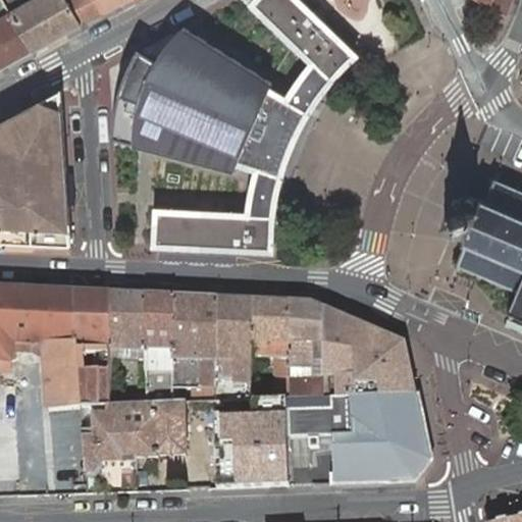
[(35,51),(83,24),(68,0),(38,0),(13,14),(35,51)]
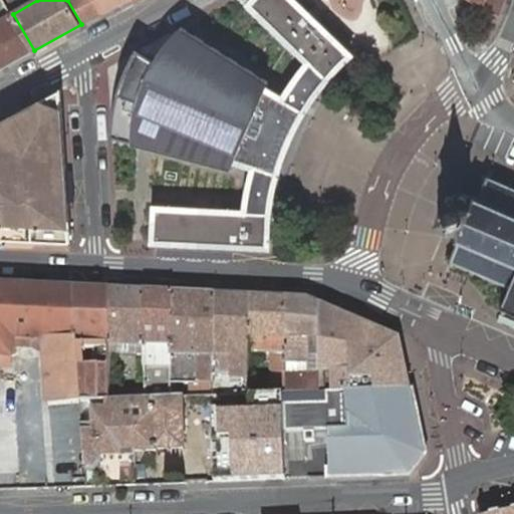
[(67,0),(81,24),(100,14),(93,0),(67,0)]
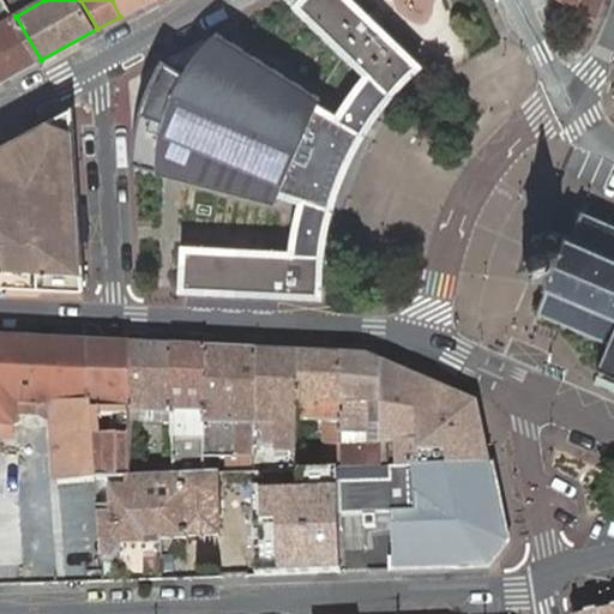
[(112,0),(120,17),(152,0),(112,0)]
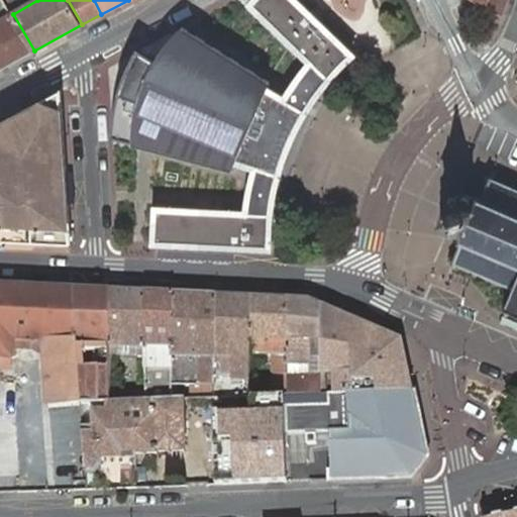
[(338,70),(354,55),(298,0),(255,0),(252,4),(313,62),(330,80),(338,70)]
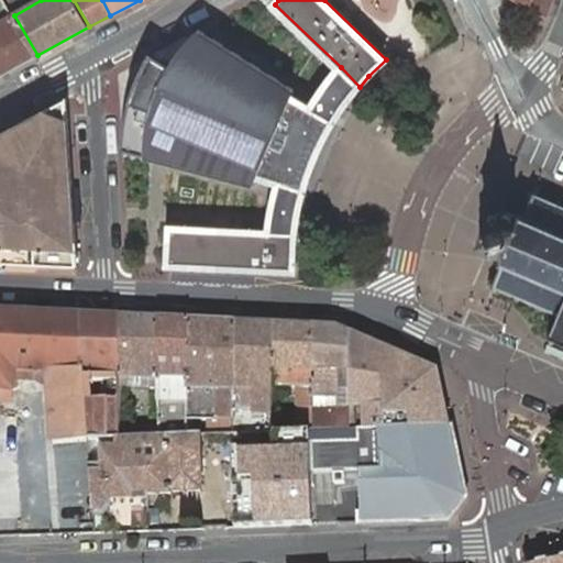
[(0,76),(37,55),(14,15),(0,22),(0,76)]
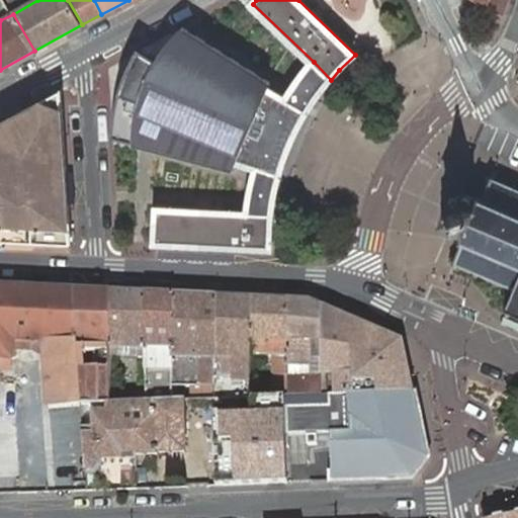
[(296,132),(309,111),(287,99),(269,88),(272,83),(185,27),(175,38),(171,34),(149,47),(147,50),(145,48),(135,60),(128,70),(123,86),(123,98),(125,99),(124,102),(132,127),(137,127),(136,142),(235,168),(238,162),(258,168),(280,176),(287,155),(296,132)]
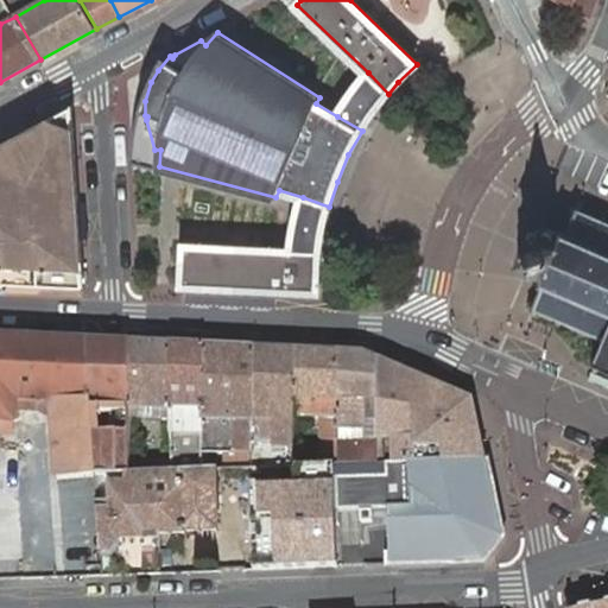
[(373,114),(388,94),(368,73),(366,75),(350,96),(337,116),(362,131),(373,114)]
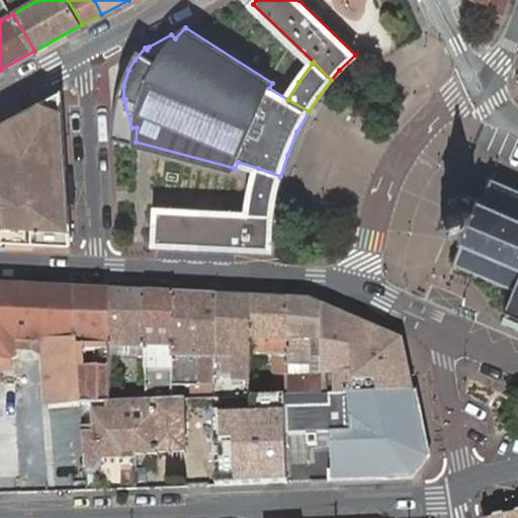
[(0,245),(13,246),(71,249),(61,90),(0,123),(0,245)]
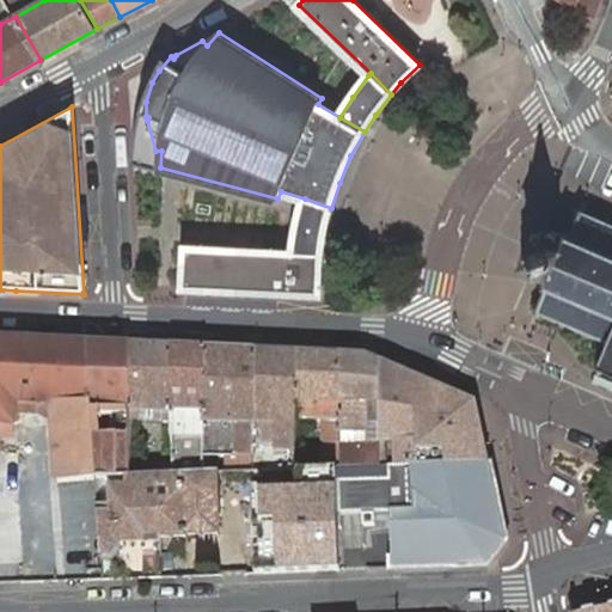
[(329,220),(331,208),(305,199),(304,202),(301,213),(297,234),(295,239),(294,252),(323,254),(325,239),(326,227),(329,220)]
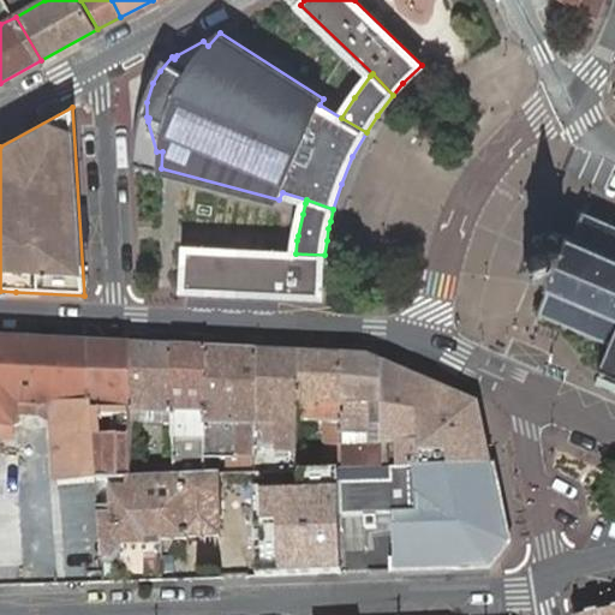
[(591,207),(587,206),(585,204),(584,212),(578,209),(575,214),(581,216),(572,237),(566,233),(565,236),(556,232),(550,234),(548,239),(545,238),(548,233),(543,231),(541,237),(536,234),(533,238),(538,240),(532,258),(526,256),(524,261),(530,263),(527,269),(532,270),(535,266),(536,266),(532,276),(545,281),(545,284),(551,286),(542,305),(537,303),(535,308),(541,310),(538,317),(539,318),(543,320),(545,312),(565,321),(563,327),(567,329),(571,323),(590,333),(587,338),(592,340),(595,334),(614,342),(614,346),(608,362),(603,360),(601,365),(605,368),(603,372),(608,375),(610,369),(614,370),(614,224),(613,224),(614,219),(614,216),(610,216),(608,221),(587,213),(591,207)]
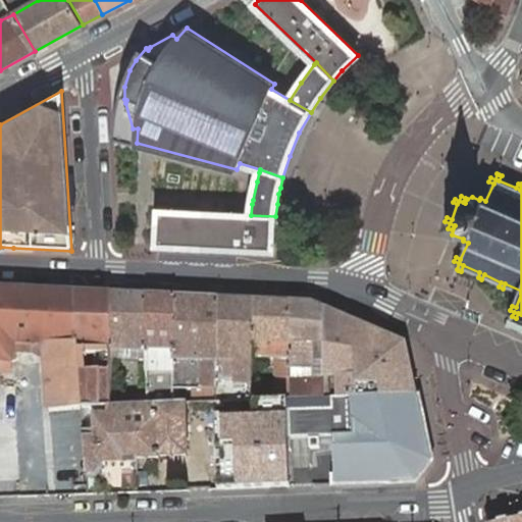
[(157,245),(274,251),(274,247),(275,216),(251,215),(158,210),(157,245)]
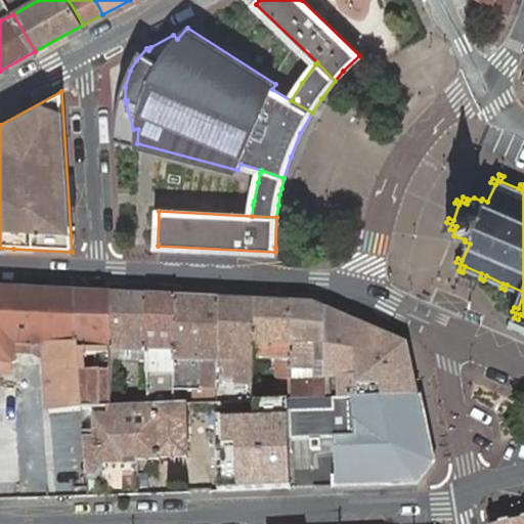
[(74,293),(0,289),(0,362),(11,363),(11,352),(29,353),(29,345),(47,345),(47,357),(46,361),(50,413),(53,413),(83,411),(84,409),(79,347),(74,293)]
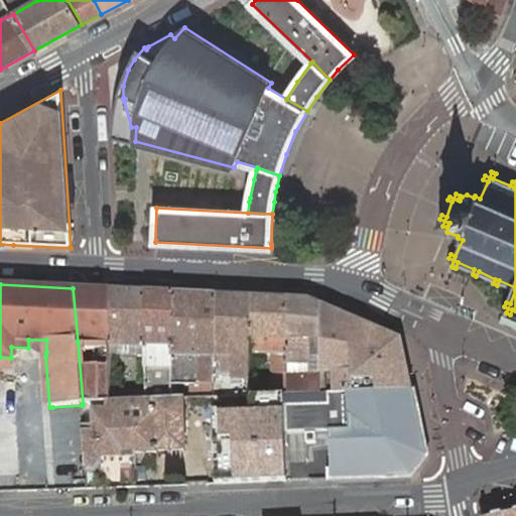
[(110,290),(73,288),(78,342),(83,403),(109,402),(110,366),(86,367),(85,350),(110,348),(110,346),(110,290)]
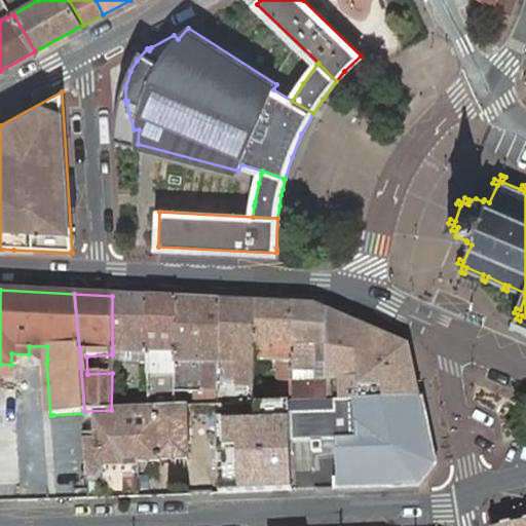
[(112,296),(112,352),(119,353),(120,345),(141,346),(140,353),(148,354),(148,349),(149,297),(112,296)]
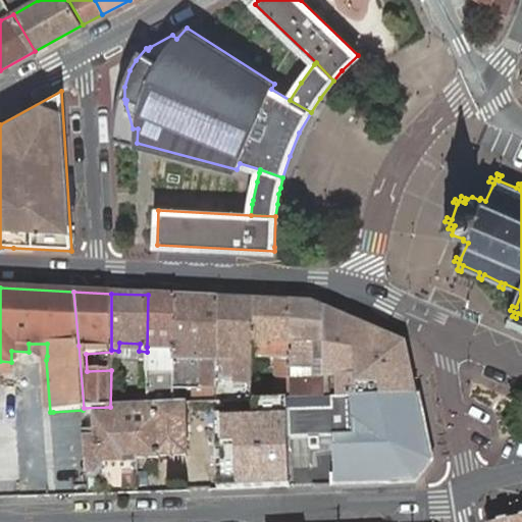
[(147,352),(149,405),(173,404),(176,297),(148,295),(147,347),(147,352)]
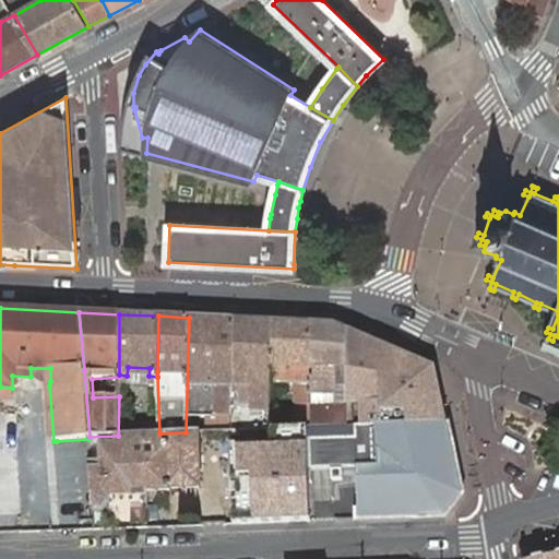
[(186,432),(199,431),(233,431),(235,320),(189,318),(186,432)]
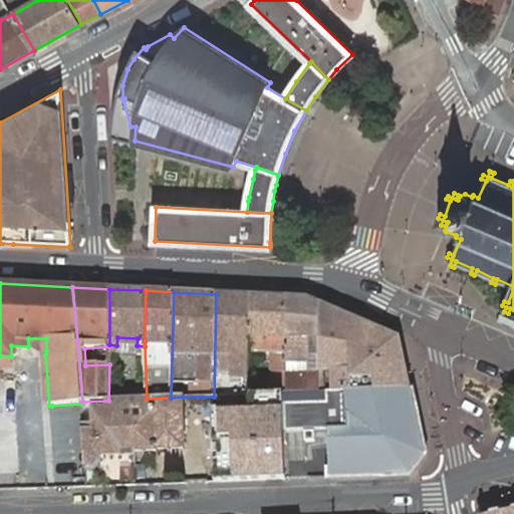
[(216,294),(214,397),(248,395),(250,352),(251,296),(216,294)]
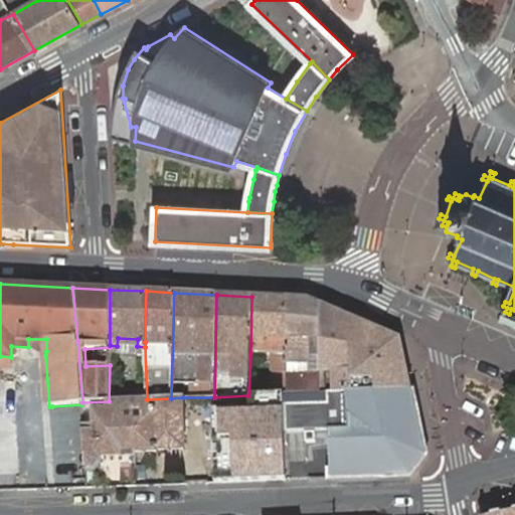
[(251,297),(250,353),(275,354),(274,370),(288,371),(288,369),(287,298),(251,297)]
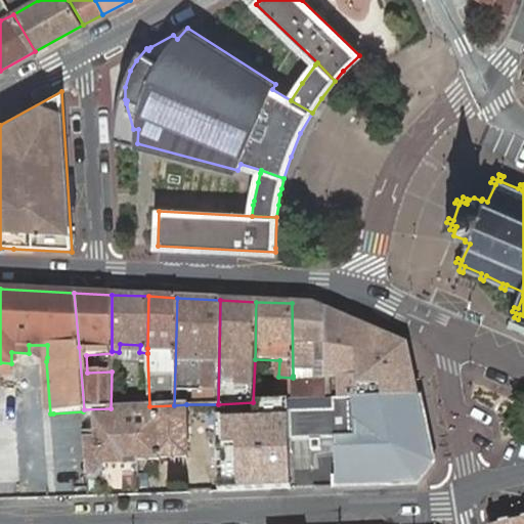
[(314,305),(292,303),(293,376),(314,377),(314,350),(326,350),(326,310),(314,305)]
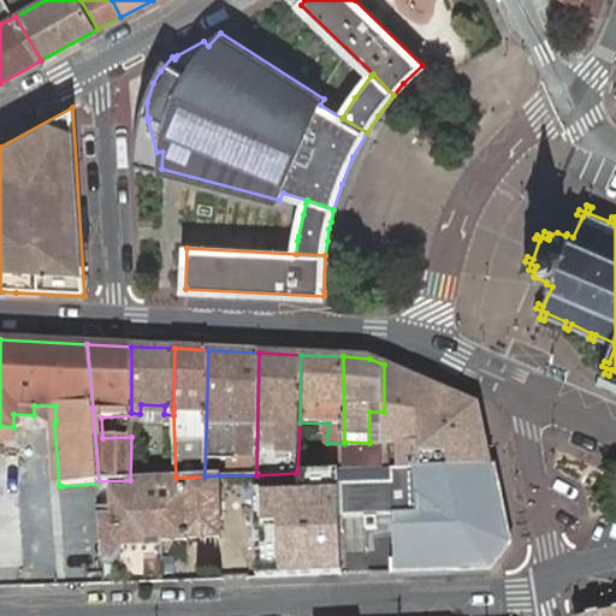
[(385,457),(385,471),(424,468),(419,379),(384,365),(384,412),(385,456),(385,457)]
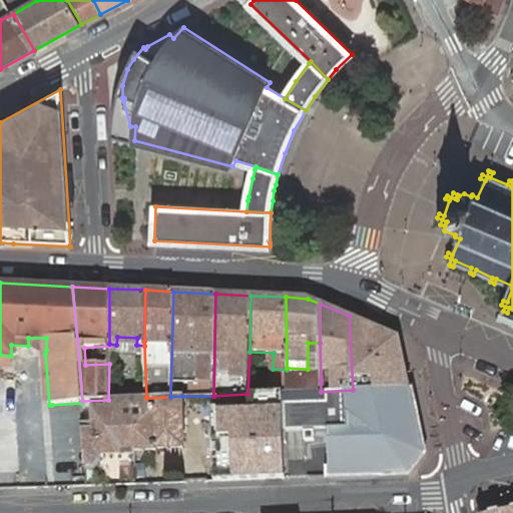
[(353,390),(411,386),(400,338),(349,316),(353,390)]
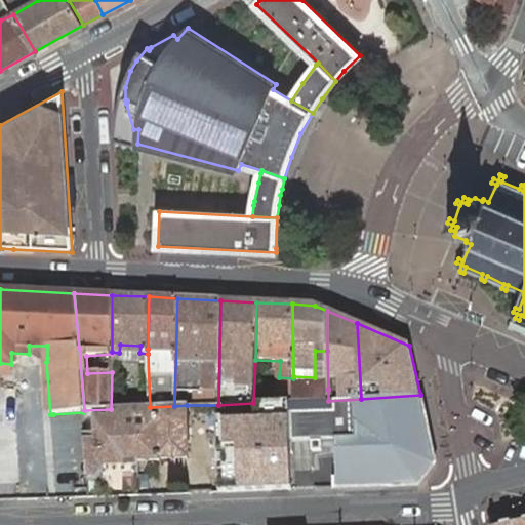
[(280,382),(281,402),(293,402),(293,390),(293,381),(280,382)]
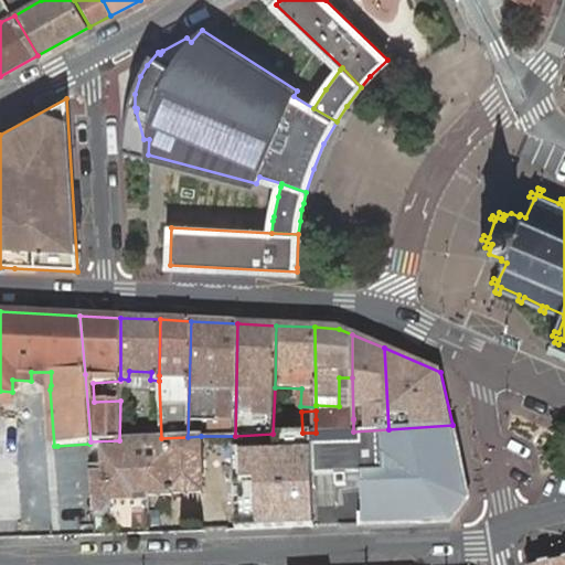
[(353,418),(316,419),(316,433),(336,433),(353,432),(353,419),(353,418)]
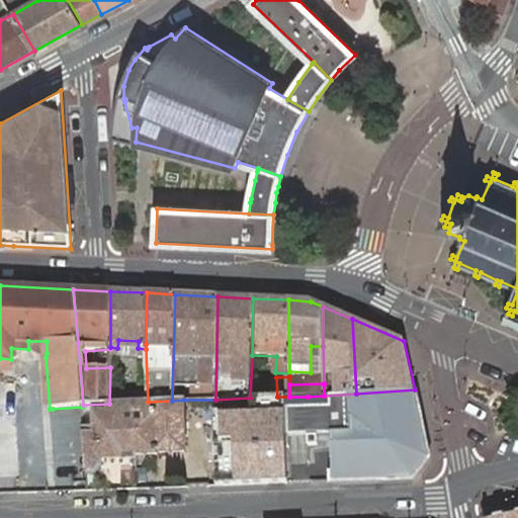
[(334,482),(414,481),(430,458),(417,408),(415,390),(356,394),(324,396),(308,397),(289,397),(287,397),(288,436),(333,434),(334,482)]
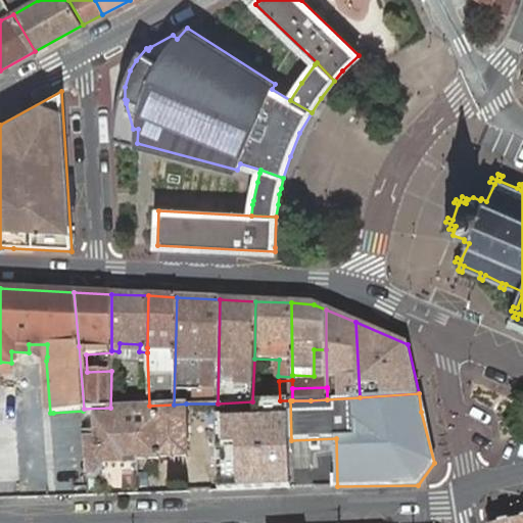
[(87,464),(88,476),(96,476),(102,469),(102,462),(126,461),(126,458),(159,458),(159,456),(187,455),(186,403),(174,405),(149,406),(110,408),(84,409),(83,411),(87,464)]
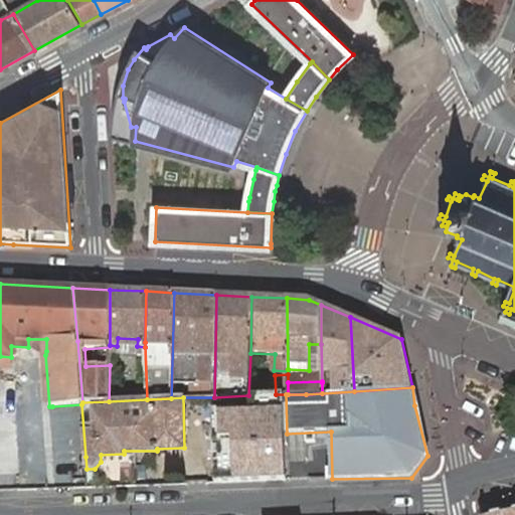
[(283,404),(216,407),(219,482),(285,480),(283,404)]
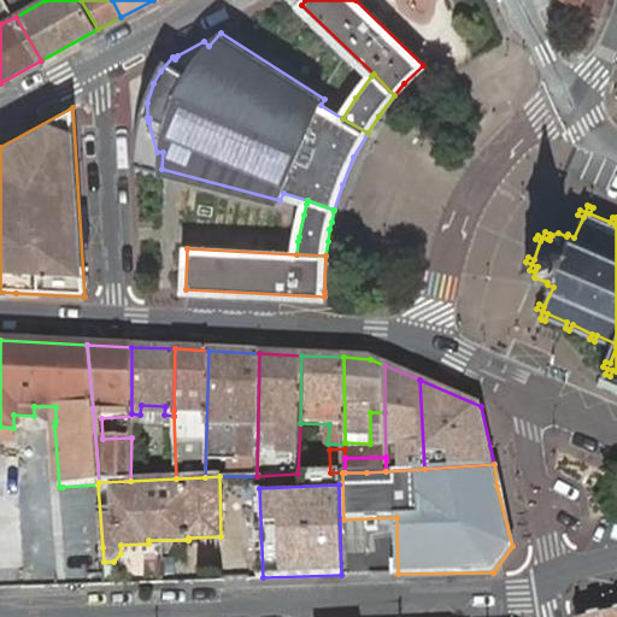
[(378,521),(366,521),(366,533),(378,533),(378,521)]
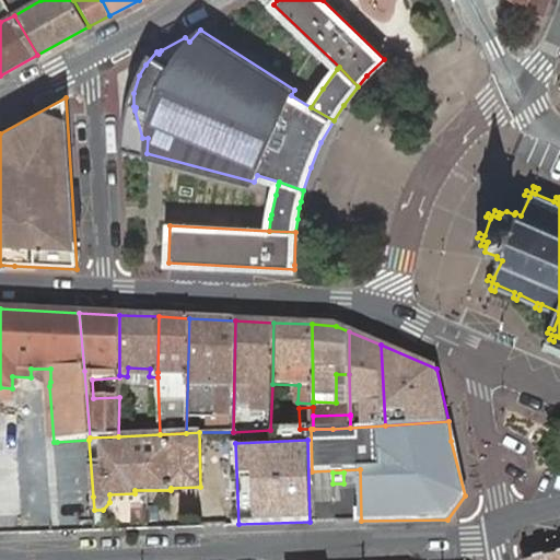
[(199,491),(170,493),(172,512),(200,510),(199,491)]
